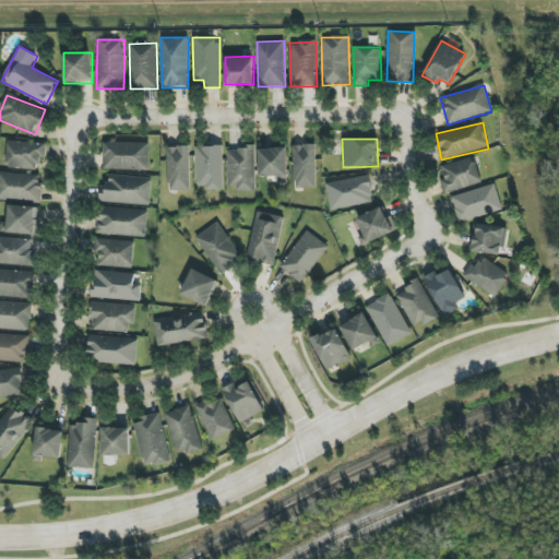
[(6,168),(37,169),(38,158),(45,158),(46,143),(8,141),(6,168)]
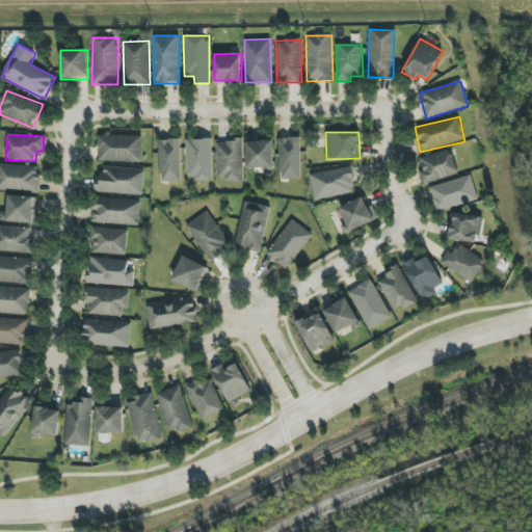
[(141,136),(99,135),(98,161),(141,162),(141,136)]
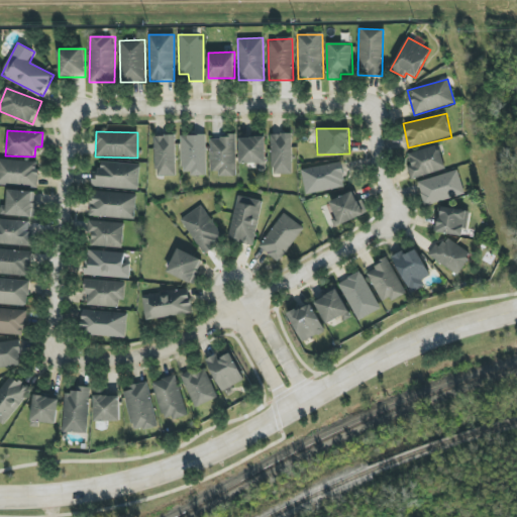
[(292,133),(271,134),(272,175),(293,174),(292,133)]
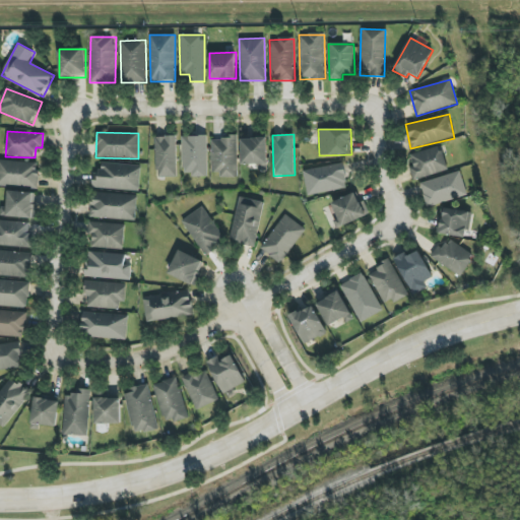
[(211,140),(212,173),(219,172),(220,178),(238,178),(237,135),(222,135),(222,140),(211,140)]
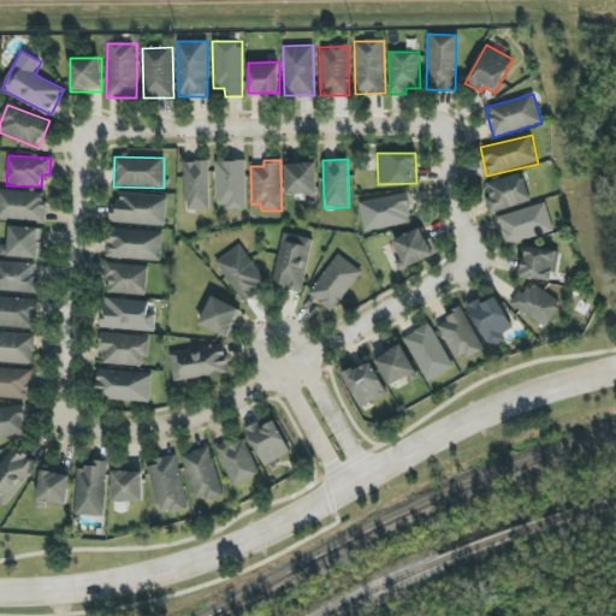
[(211,211),(209,161),(184,161),(184,211),(211,211)]
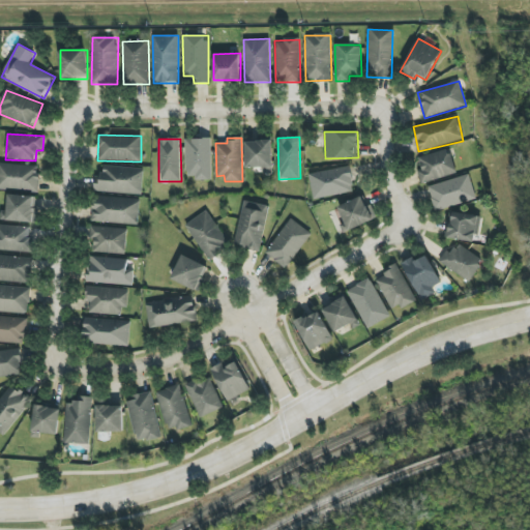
[(185,139),(185,179),(211,179),(211,139),(185,139)]
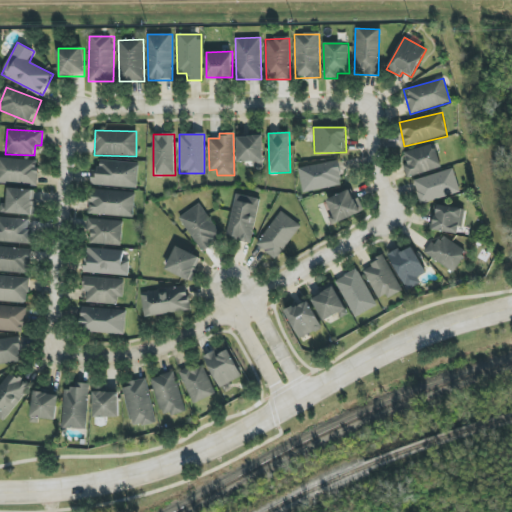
[(237,161),(254,162),(254,168),(263,168),(263,136),(237,136),(237,161)]
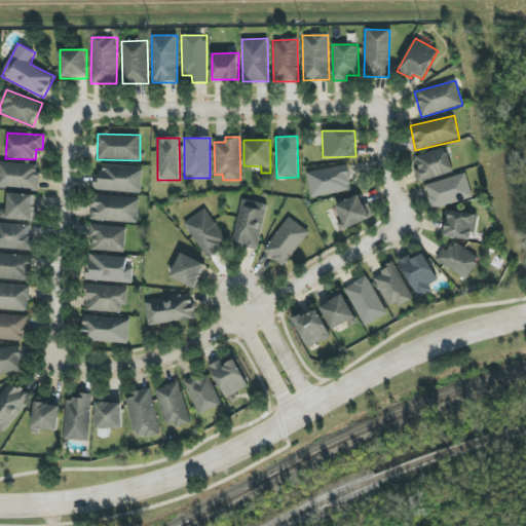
[(415,156),(418,168),(414,170),(418,182),(453,173),(446,148),(415,156)]
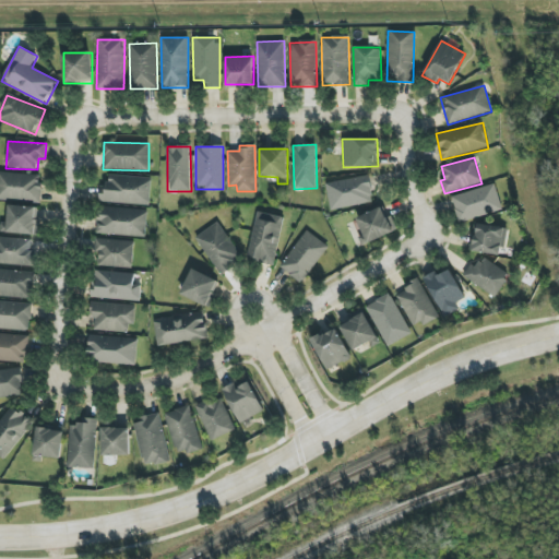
[(0,200),(40,202),(42,175),(0,173),(0,200)]
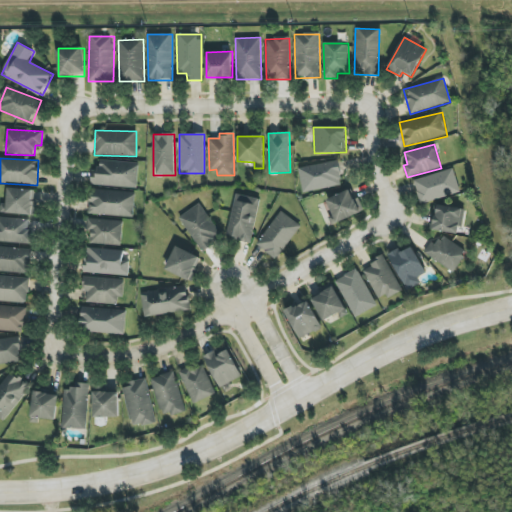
[(139,163),(100,160),(99,169),(93,169),(91,184),(136,189),(139,163)]
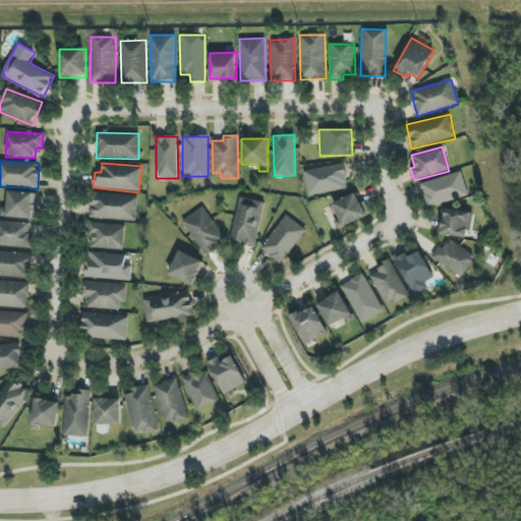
[(307,194),(348,189),(345,165),(304,170),(307,194)]
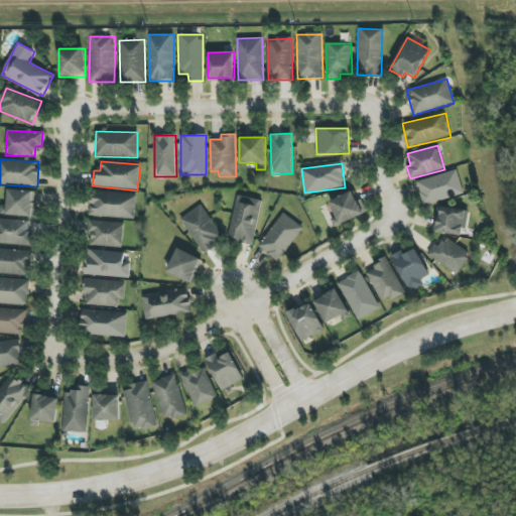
[(423,205),(464,195),(458,170),(417,181),(423,205)]
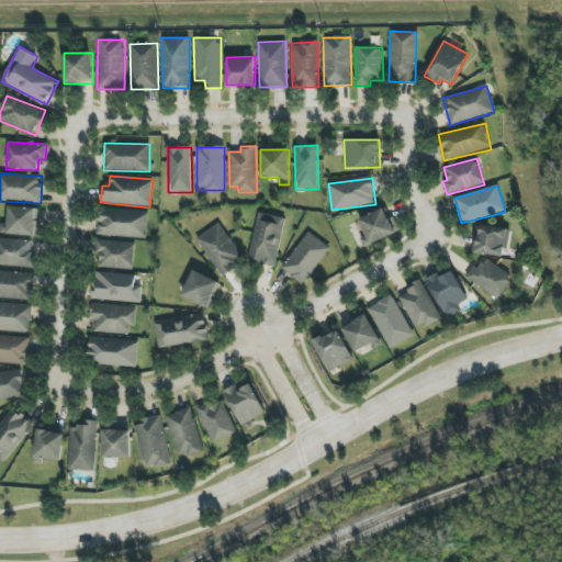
[(38,235),(40,208),(8,206),(8,218),(1,218),(0,234),(38,235)]
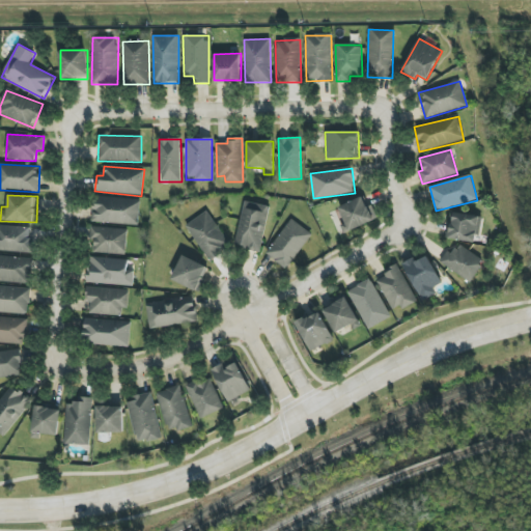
[(372,204),(368,206),(363,196),(336,207),(346,232),(378,219),(372,204)]
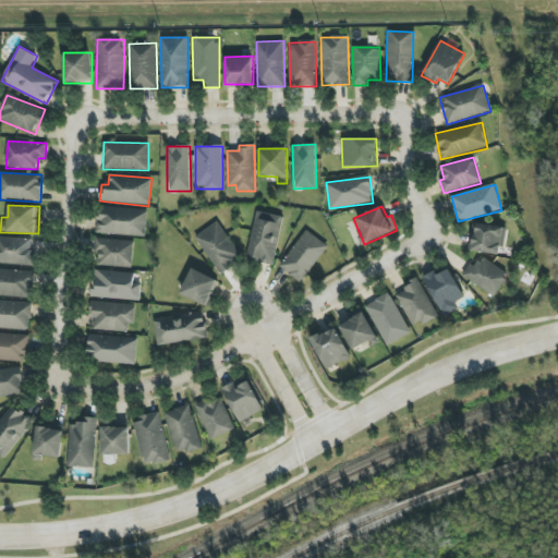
[(146,237),(147,209),(98,207),(97,233),(146,237)]
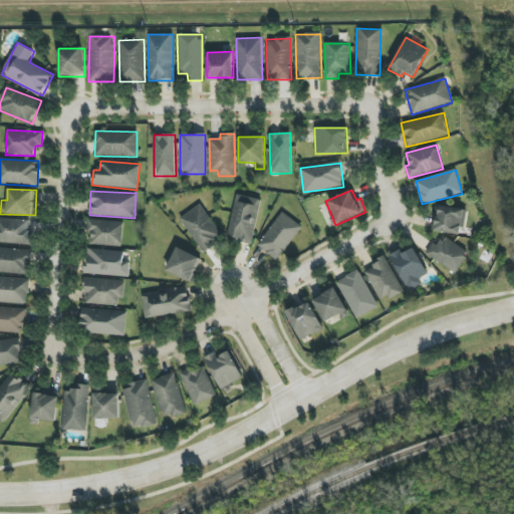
[(252,243),(261,200),(237,195),(228,238),(252,243)]
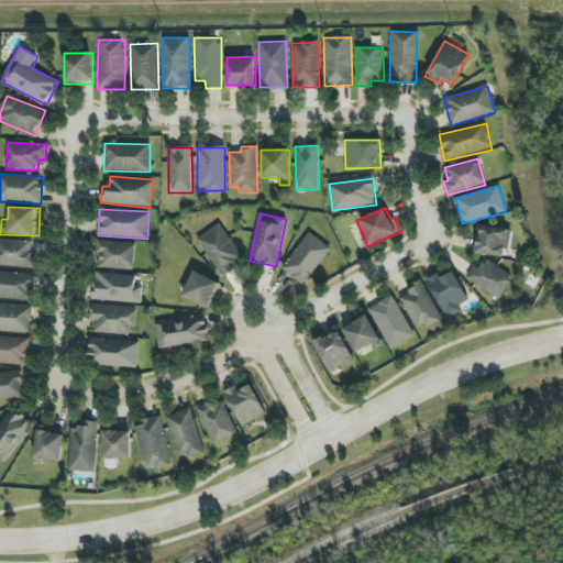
[(196,240),(223,277),(244,262),(218,224),(196,240)]
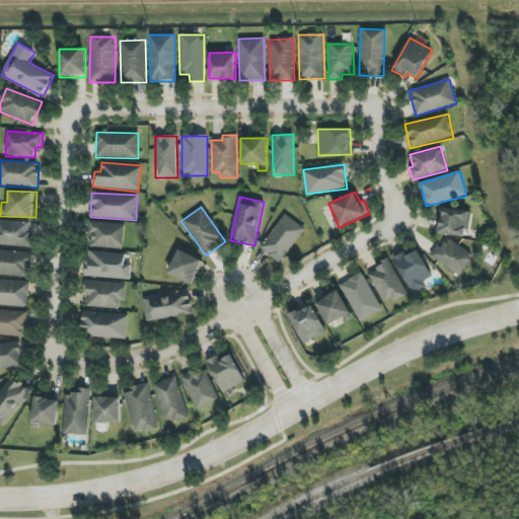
[(470,212),(443,208),(439,233),(466,237),(470,212)]
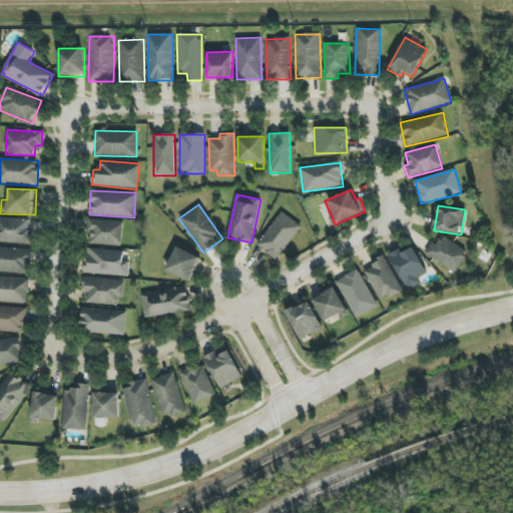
[(276,261),(302,226),(283,211),(255,244),(276,261)]
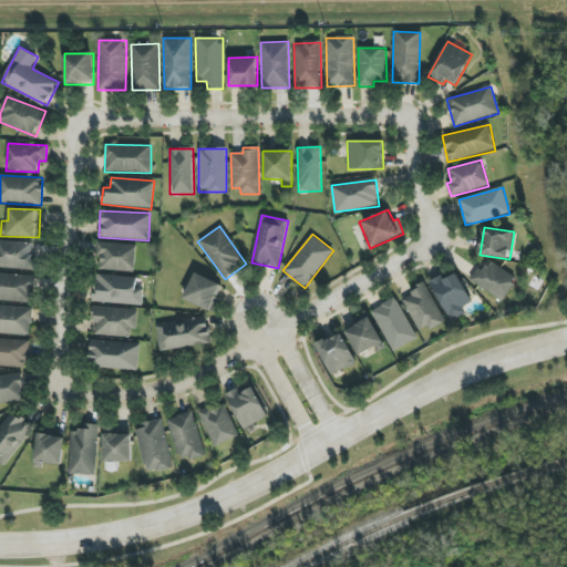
[(33,241),(0,240),(0,268),(33,269),(33,241)]
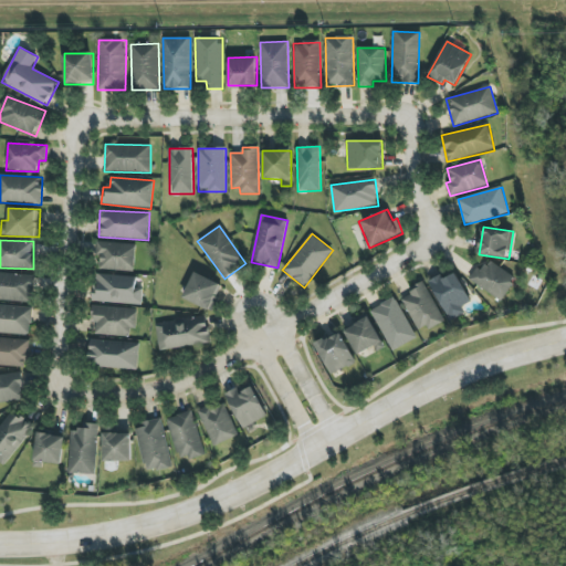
[(135,271),(136,243),(96,242),(96,257),(101,257),(100,270),(135,271)]
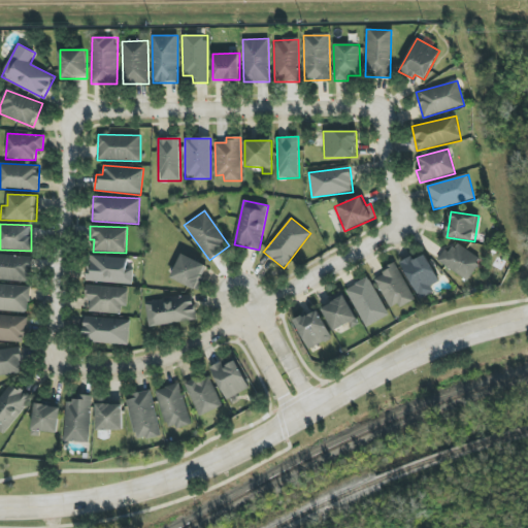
[(467,281),(482,260),(454,241),(439,262),(467,281)]
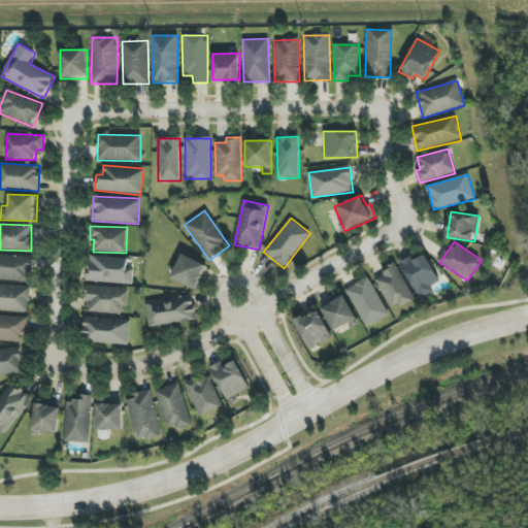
[(32,256),(0,254),(0,281),(32,282),(32,256)]
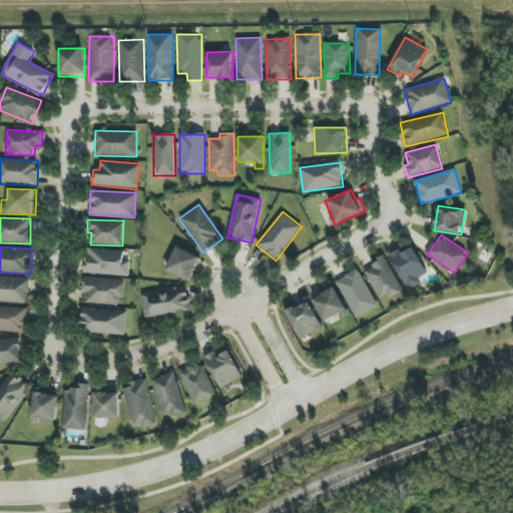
[(191,282),(201,258),(175,247),(166,272),(191,282)]
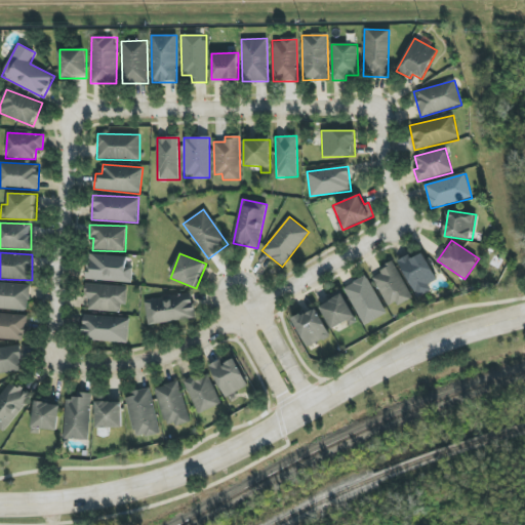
[(429,285),(437,280),(422,253),(409,259),(407,255),(398,260),(417,298),(432,291),(429,285)]
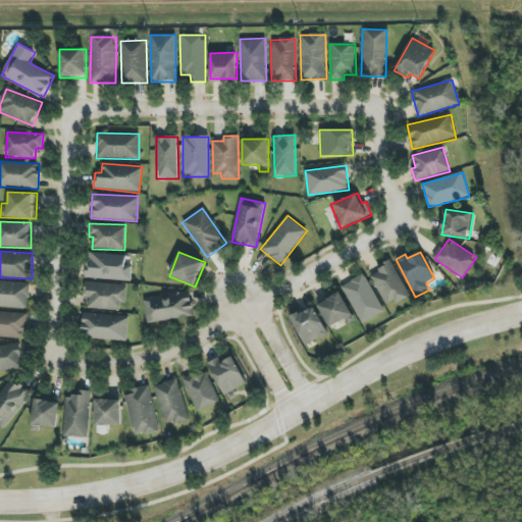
[(132,266),(125,266),(125,255),(87,253),(86,278),(131,280),(132,266)]
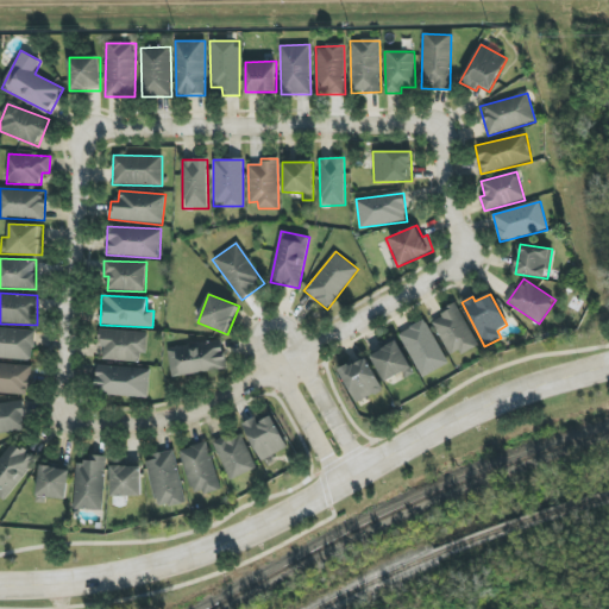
[(447,358),(476,347),(460,303),(432,313),(447,358)]
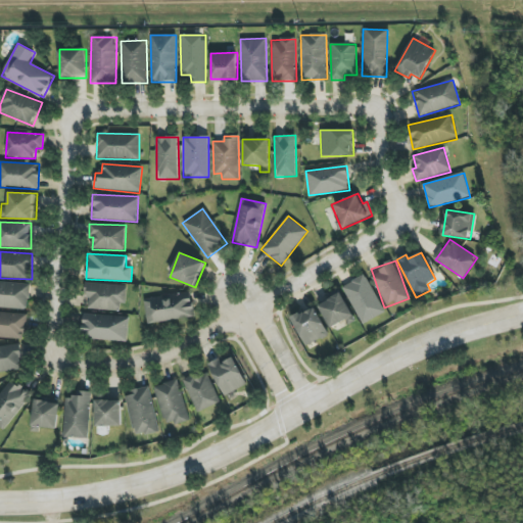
[(362,324),(385,314),(367,275),(343,286),(362,324)]
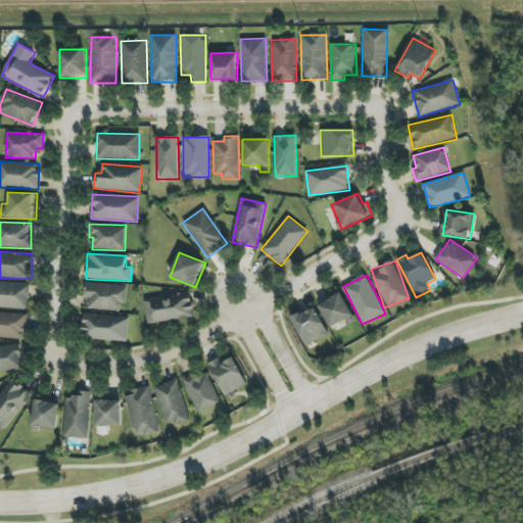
[(0,307),(29,308),(30,283),(0,281),(0,307)]
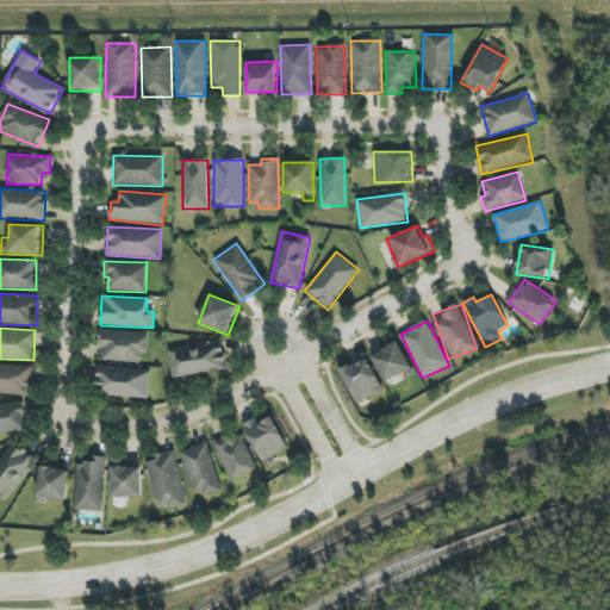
[(147,354),(148,332),(101,330),(100,361),(139,362),(139,354),(147,354)]
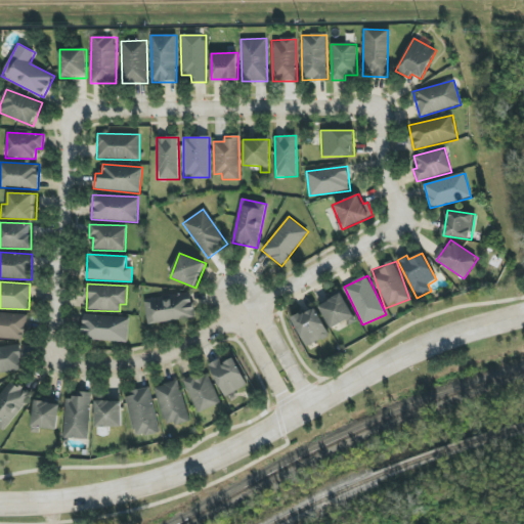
[(195,317),(191,293),(144,299),(148,324),(195,317)]
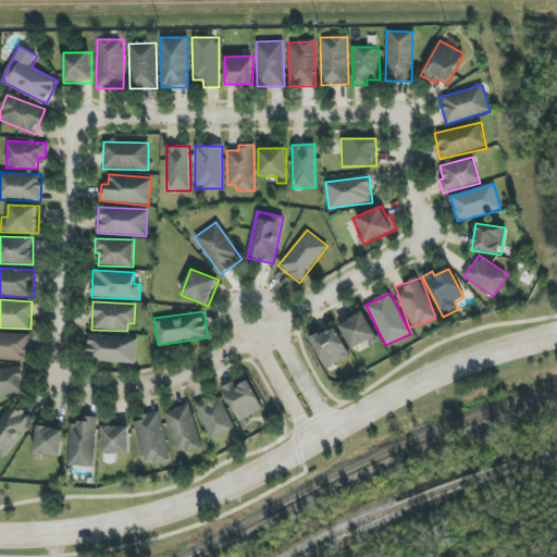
[(339,324),(353,351),(378,338),(364,311),(339,324)]
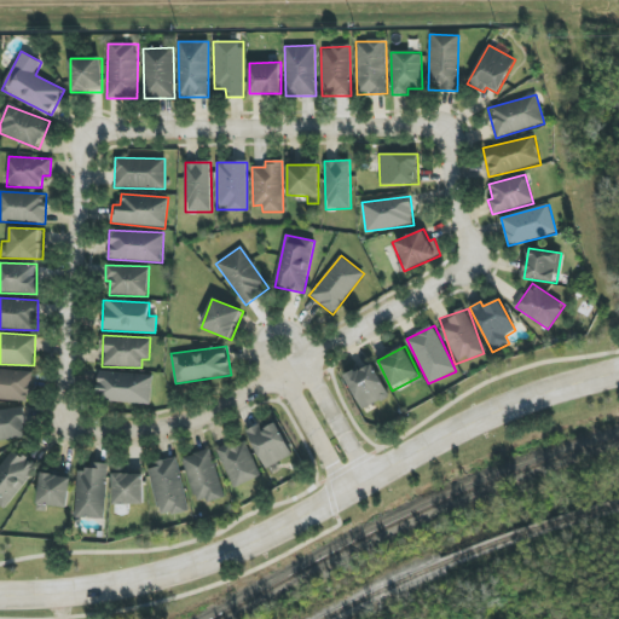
[(345,376),(362,410),(389,397),(372,363),(345,376)]
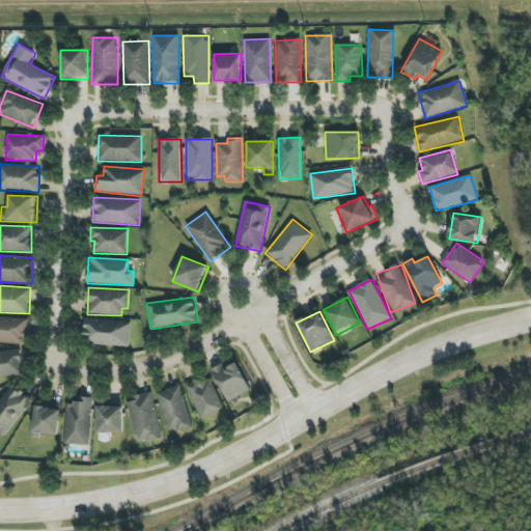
[(28,317),(0,316),(0,342),(27,343),(28,317)]
